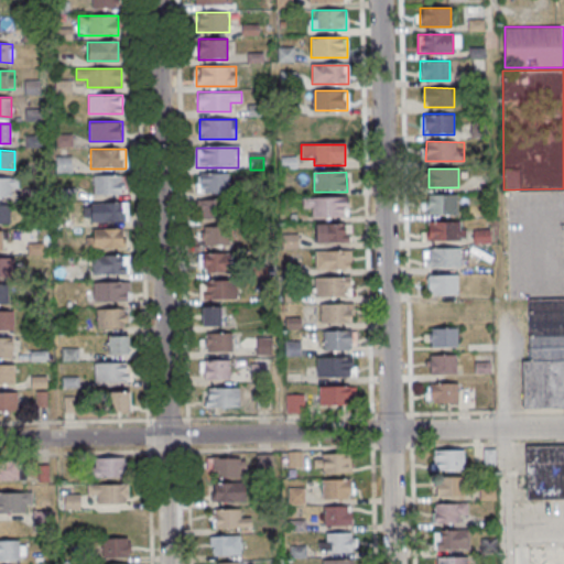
[(126,194),(126,175),(94,175),(94,194),(126,194)]
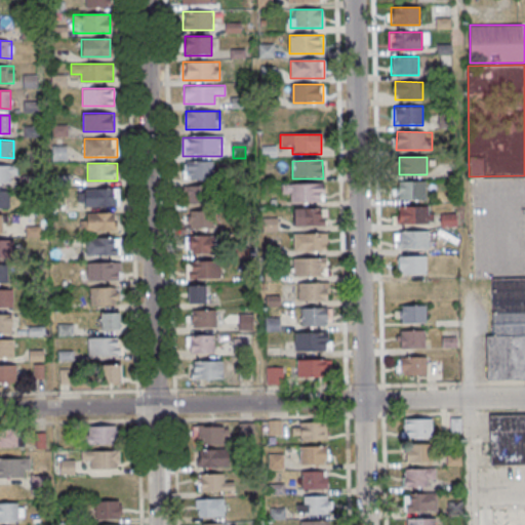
[(185,180),(211,180),(211,163),(185,163),(185,180)]
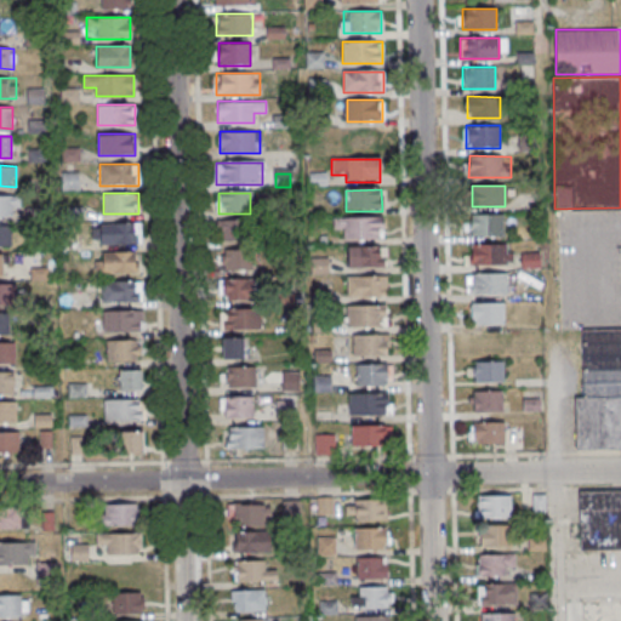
[(20,195),(0,195),(0,216),(20,216),(20,195)]
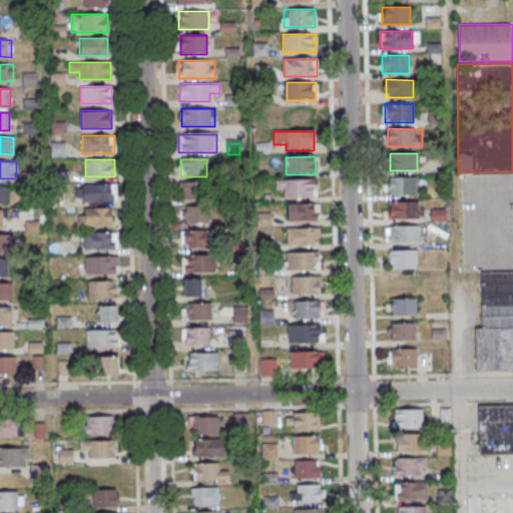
[(416,195),(416,177),(388,177),(388,195),(416,195)]
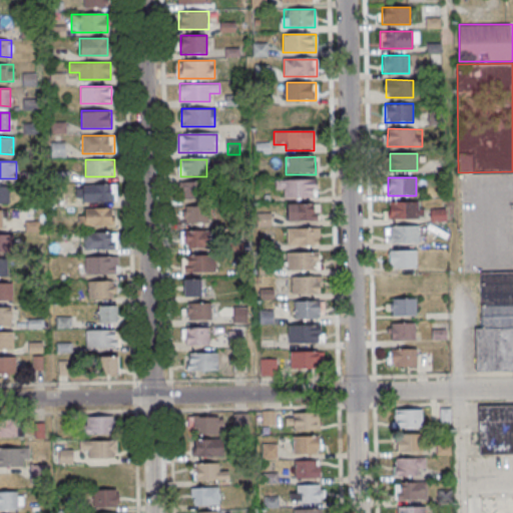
[(316,180),(276,180),(276,190),(285,190),(285,199),(316,199),(316,180)]
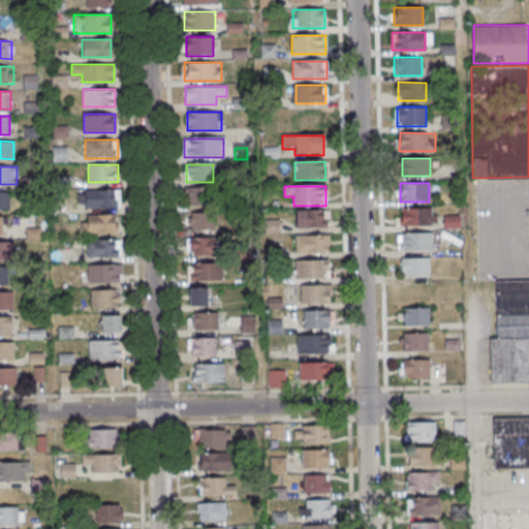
[(120,209),(120,189),(79,189),(79,209),(120,209)]
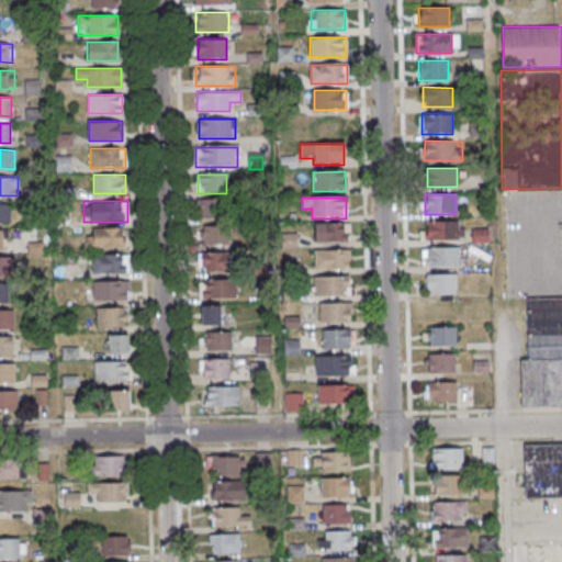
[(220,201),(199,201),(199,218),(220,218),(220,201)]
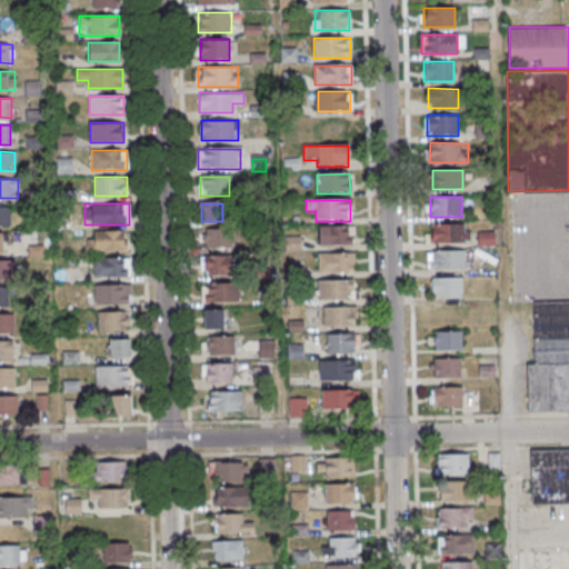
[(0,225),(10,226),(10,206),(0,206),(0,225)]
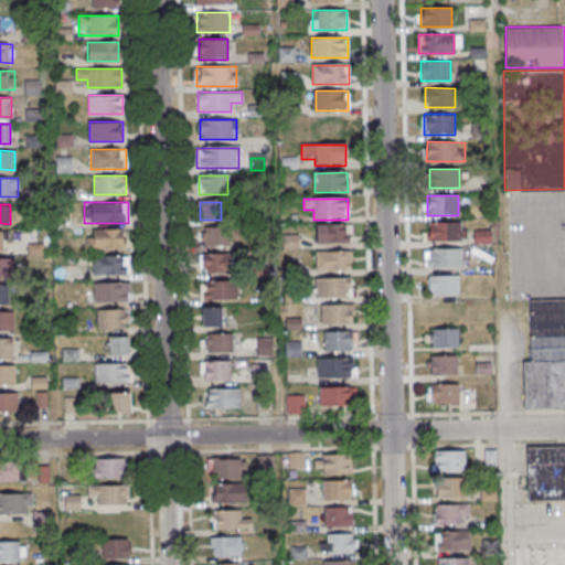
[(428,222),(428,241),(466,241),(466,222),(428,222)]
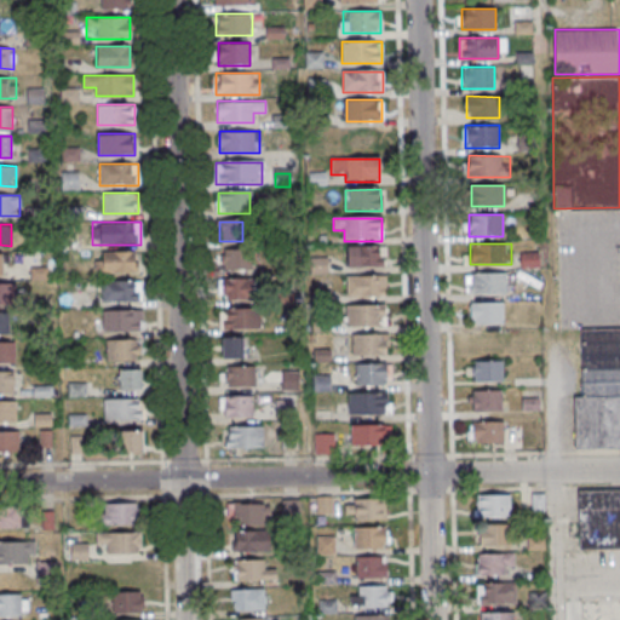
[(345,247),(345,268),(385,268),(385,247),(345,247)]
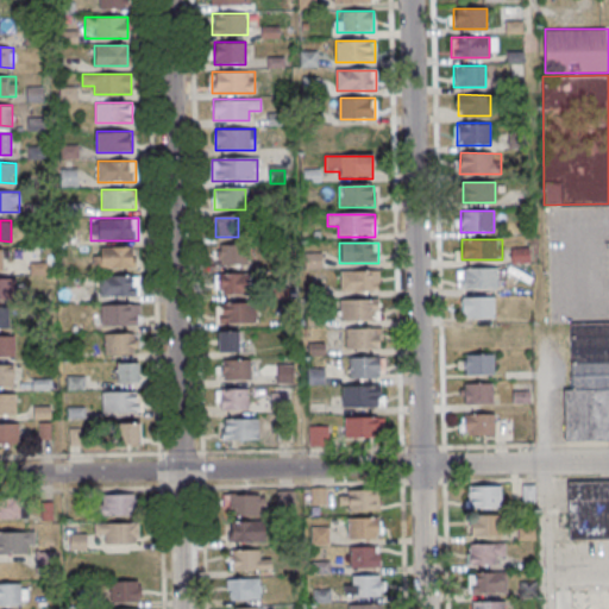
[(246,265),(246,245),(218,245),(218,265),(246,265)]
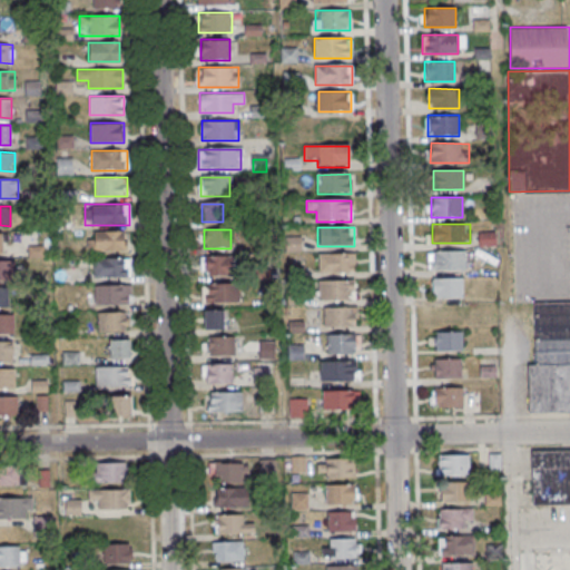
[(86,251),(127,251),(127,231),(86,231),(86,251)]
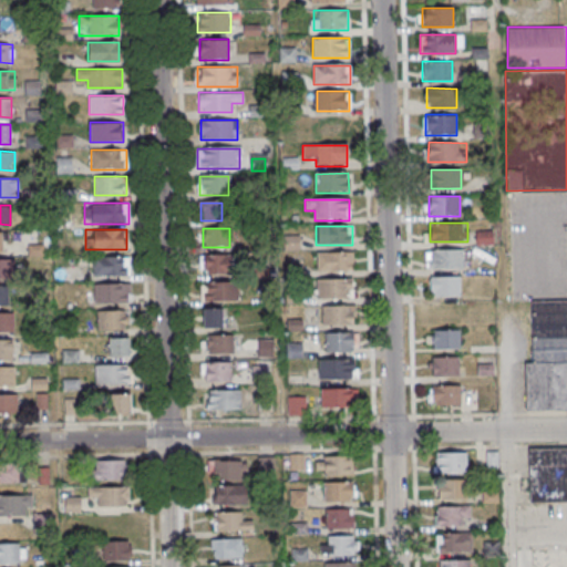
[(492,233),(476,233),(476,246),(492,246),(492,233)]
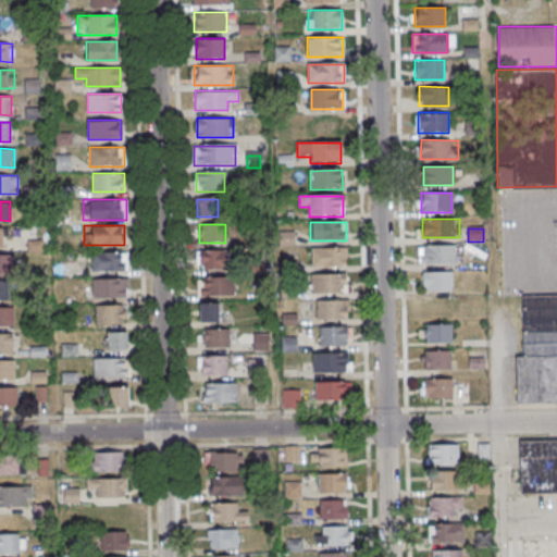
[(454,246),(420,246),(420,264),(454,264),(454,246)]
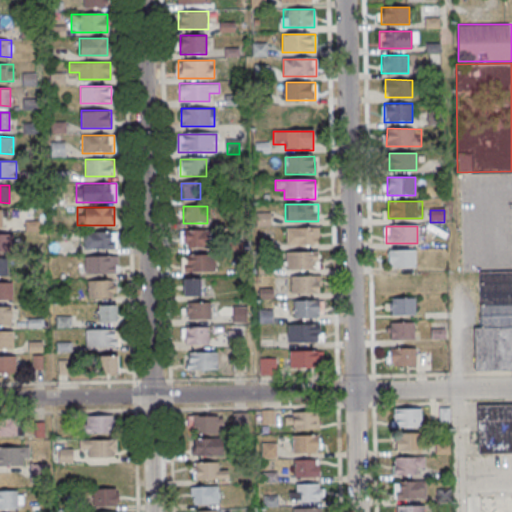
[(286,228),(286,246),(319,246),(319,228),(286,228)]
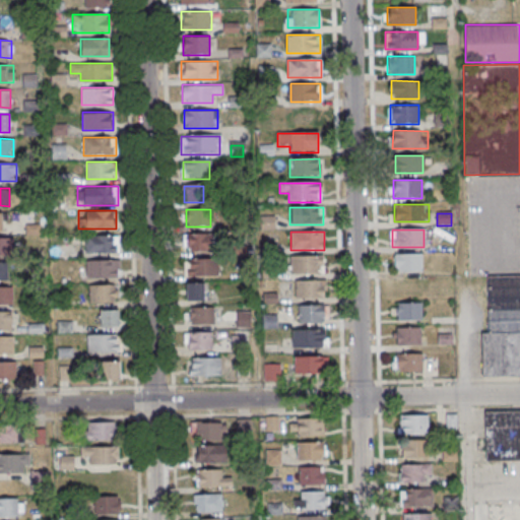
[(186,252),(211,252),(211,234),(186,234),(186,252)]
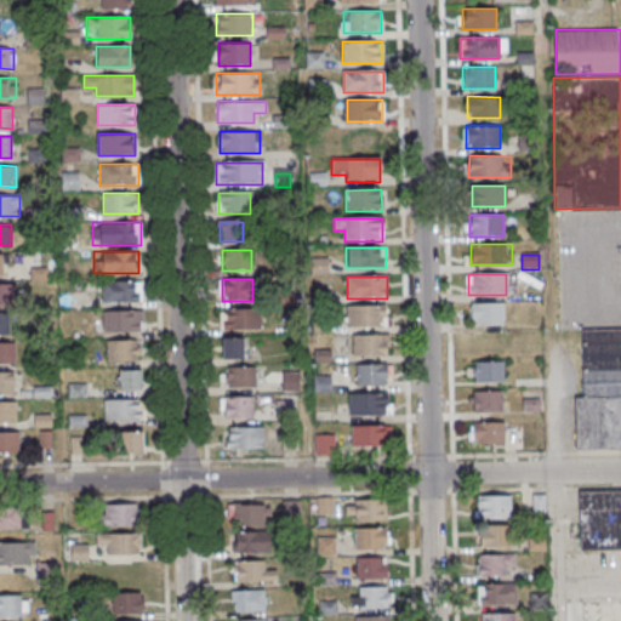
[(142,302),(142,280),(101,280),(101,302),(142,302)]
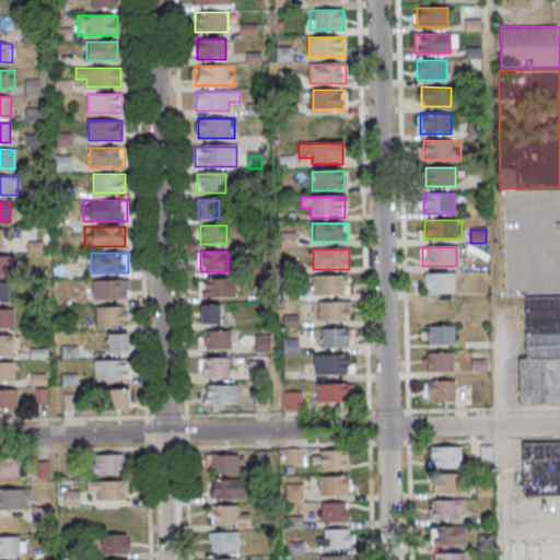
[(0,255),(0,275),(14,276),(14,255),(0,255)]
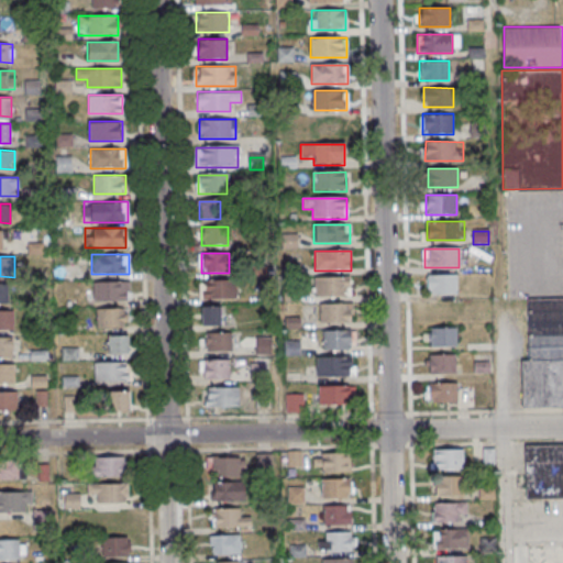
[(457,296),(457,276),(426,276),(426,296),(457,296)]
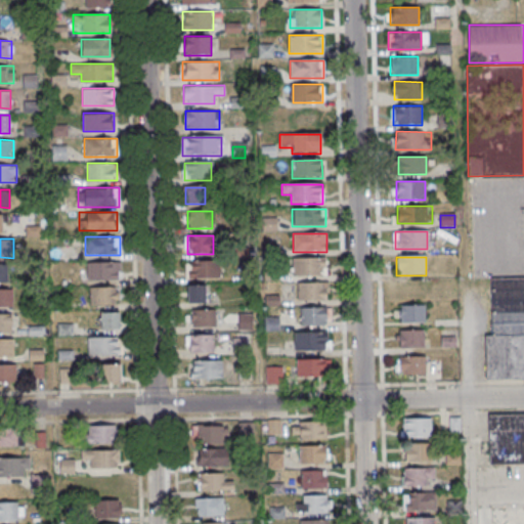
[(325,277),(325,258),(293,258),(293,277),(325,277)]
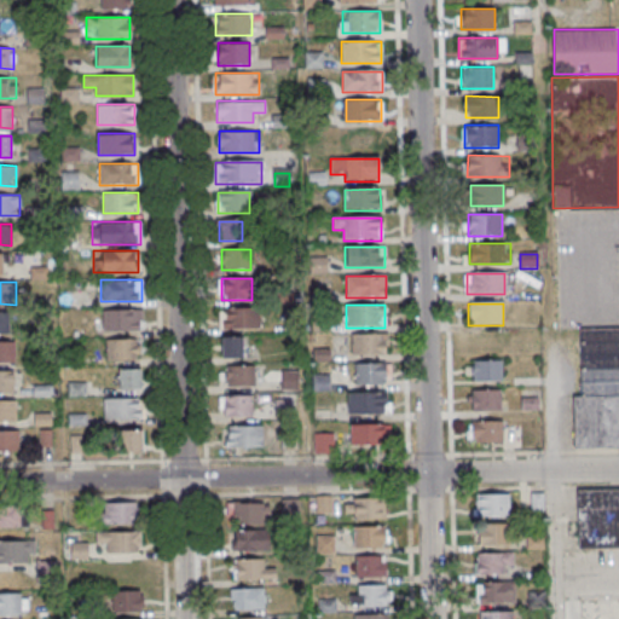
[(221,329),(259,329),(259,308),(221,308),(221,329)]
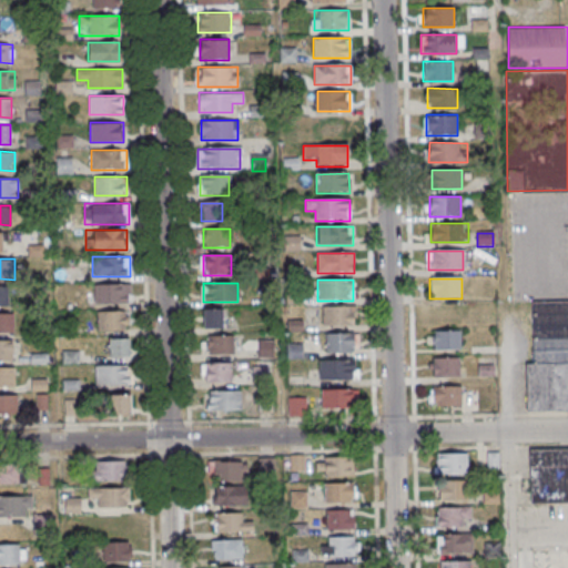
[(131,284),(93,284),(93,304),(131,304),(131,284)]
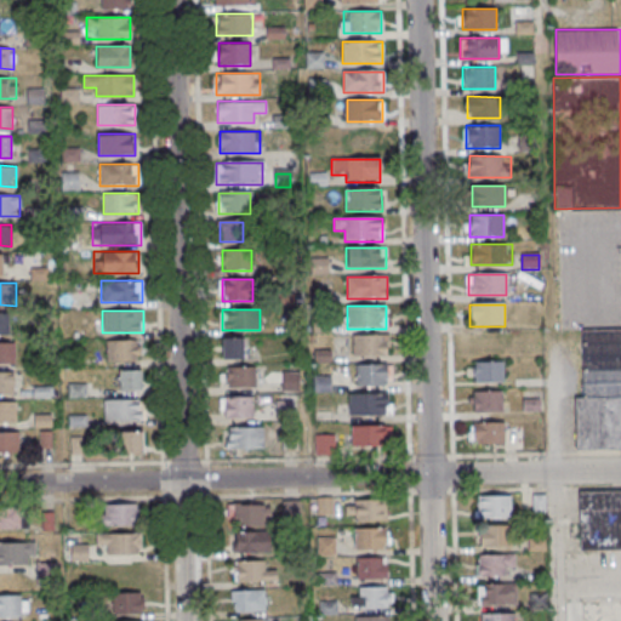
[(10,313),(0,312),(0,335),(10,335),(10,313)]
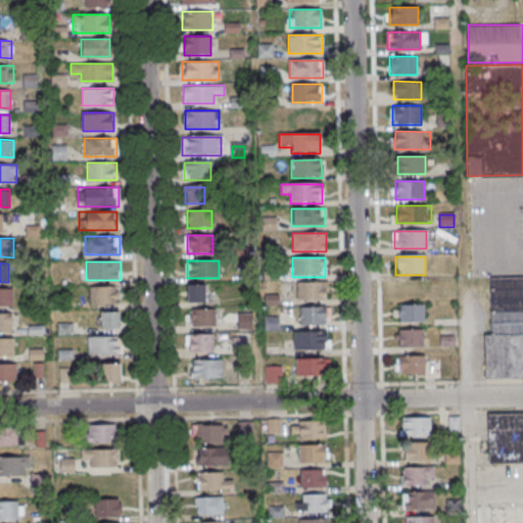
[(522,377),(484,378),(483,334),(490,334),(489,277),(522,276),(522,377)]
